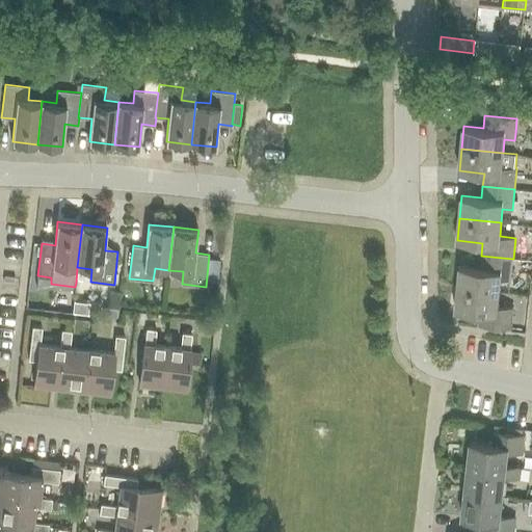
[(510,280),(513,259),(481,256),(480,267),(460,265),(457,288),(499,292),(500,278),(510,280)]
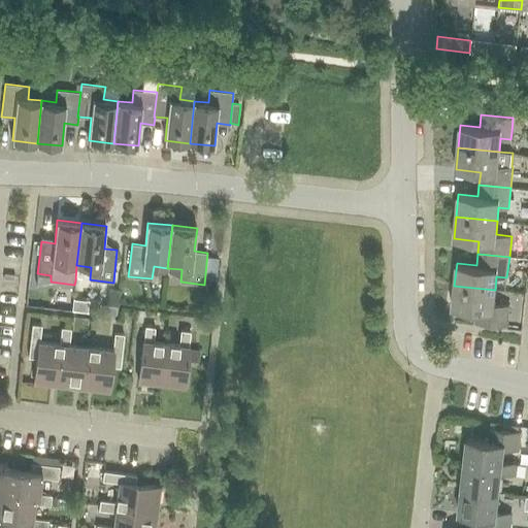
[(494,303),(495,290),(454,286),(452,307),(476,310),(475,323),(507,326),(509,305),(494,303)]
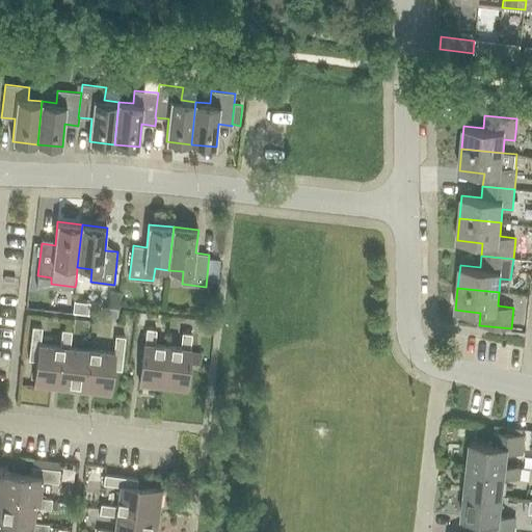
[(110,290),(108,316),(117,317),(120,304),(121,291),(110,290)]
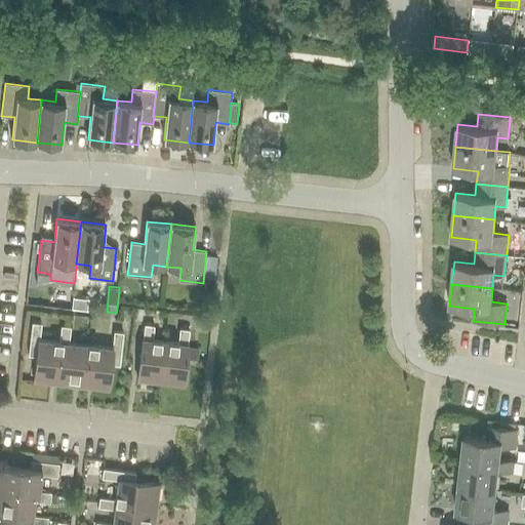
[(64,342),(59,341),(40,339),(41,323),(33,322),(29,355),(37,356),(34,380),(59,384),(64,342)]
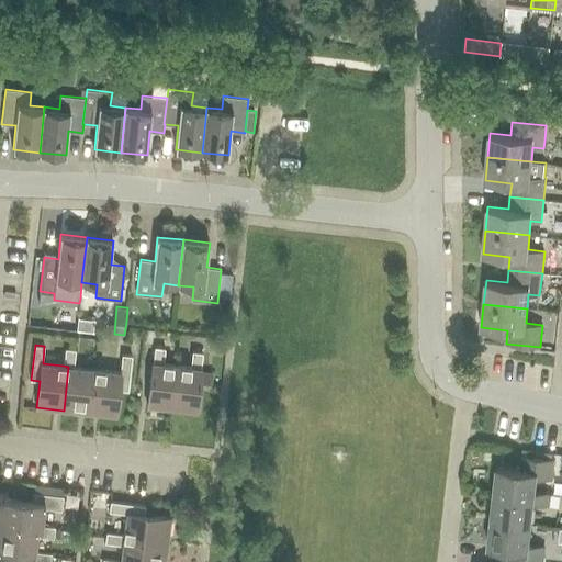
[(123,346),(123,355),(133,356),(138,357),(139,348),(123,346)]
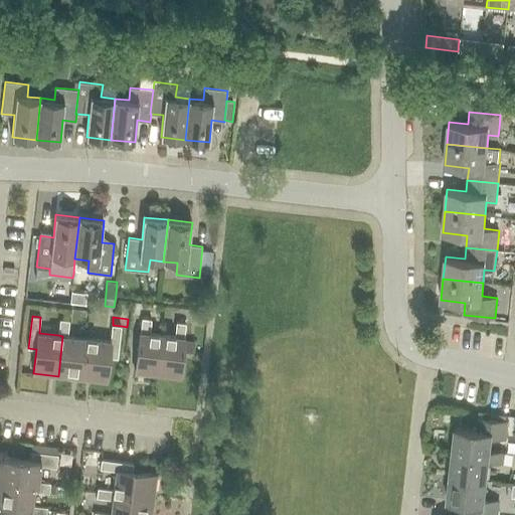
[(158,375),(162,335),(150,333),(151,319),(142,318),(141,332),(140,332),(135,372),(158,375)]
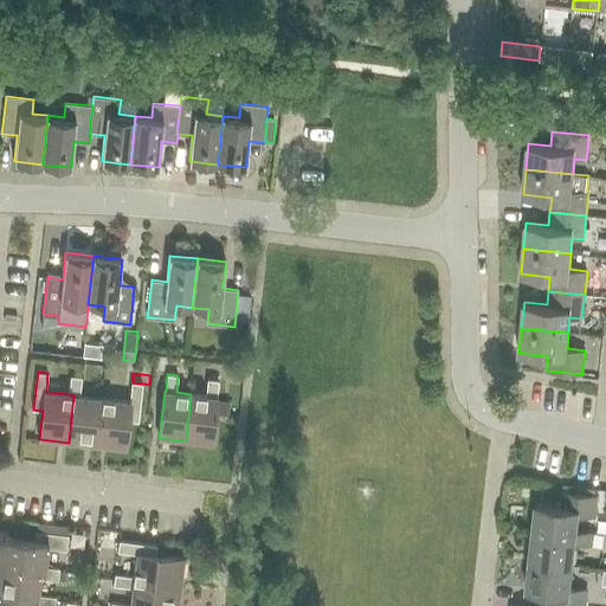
[(97,445),(102,399),(79,397),(82,378),(71,376),(69,394),(73,395),(69,443),(97,445)]
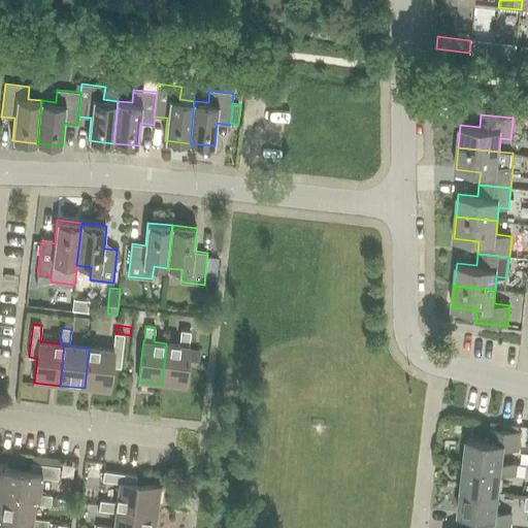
[(189,345),(191,331),(182,330),(179,344),(166,343),(162,385),(185,387),(190,345),(189,345)]
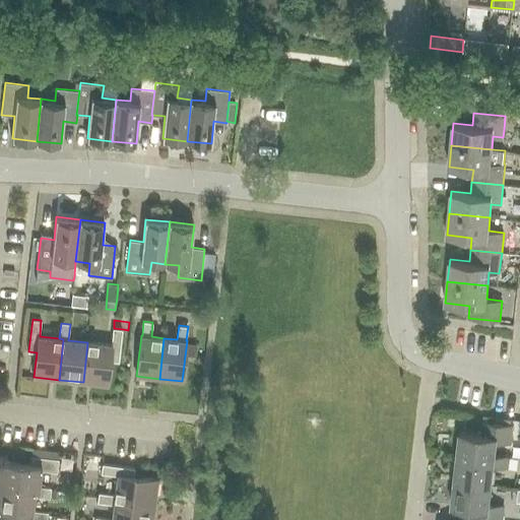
[(119,362),(123,329),(114,328),(112,344),(87,342),(83,382),(108,385),(111,361),(119,362)]
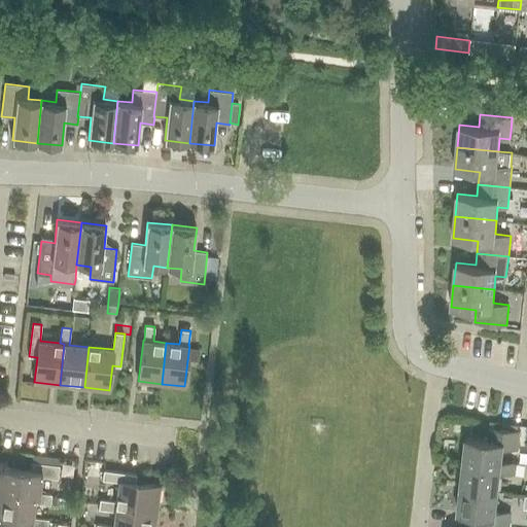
[(517,449),(519,431),(489,428),(488,441),(466,437),(463,463),(500,467),(501,462),(502,448),(517,449)]
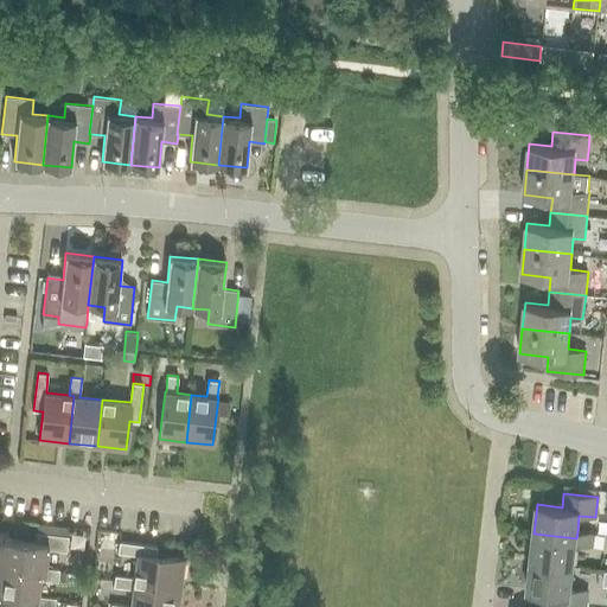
[(66,551),(69,536),(37,532),(36,542),(1,537),(0,542),(0,564),(45,570),(45,568),(48,549),(66,551)]
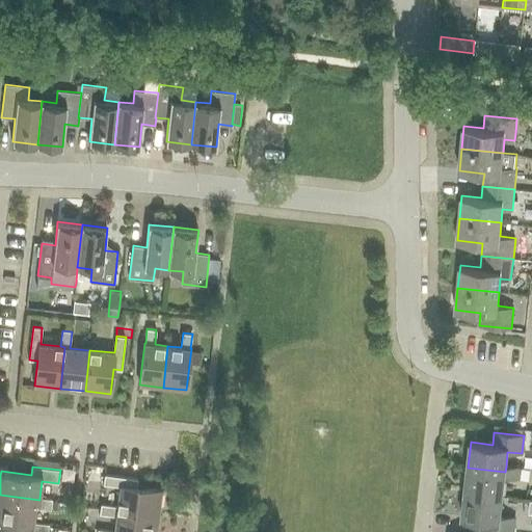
[(521,468),(506,467),(505,472),(468,468),(466,491),(502,497),(505,477),(520,478),(521,468)]
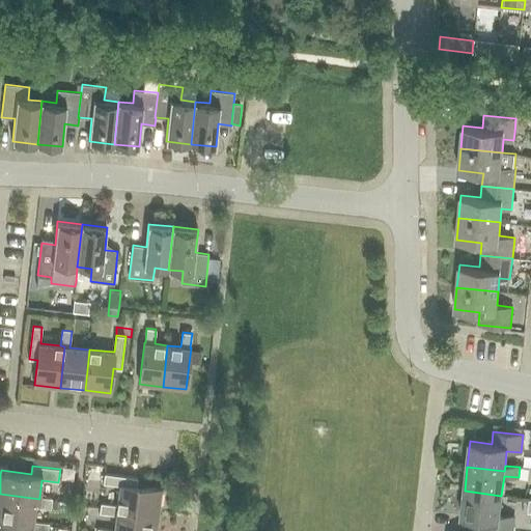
[(119,485),(117,505),(116,509),(158,514),(161,490),(136,486),(137,478),(105,474),(104,483),(119,485)]
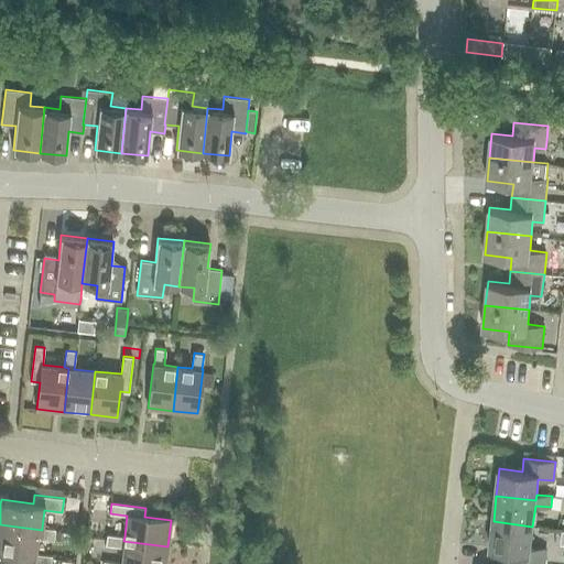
[(530,548),(532,527),(494,521),(490,549),(513,551),(512,563),(543,563),(546,549),(530,548)]
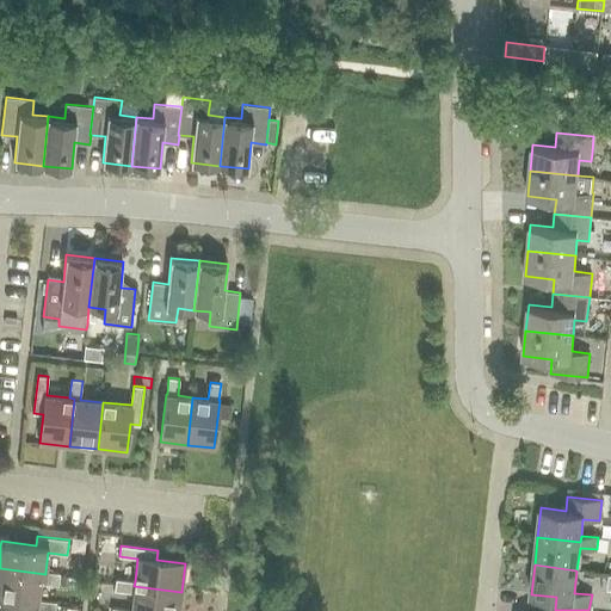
[(60,573),(45,572),(45,574),(0,568),(0,597),(37,602),(37,599),(39,582),(59,585),(60,573)]
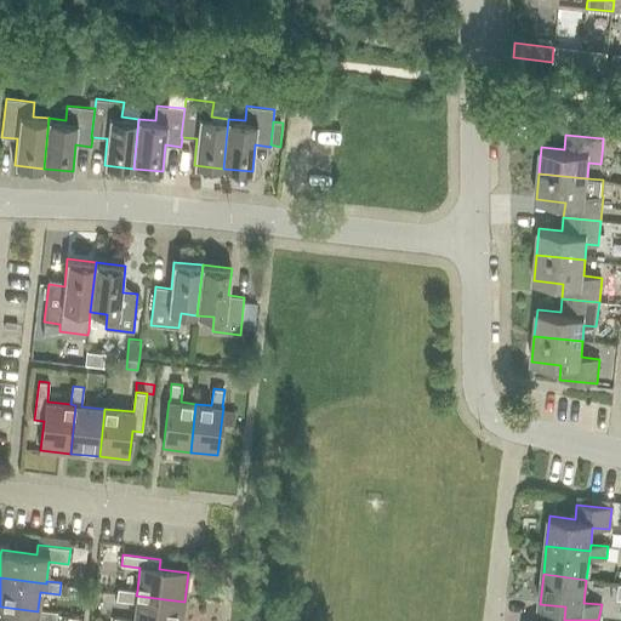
[(182,620),(184,602),(136,596),(137,591),(118,588),(117,599),(136,602),(134,620),(132,620),(182,620)]
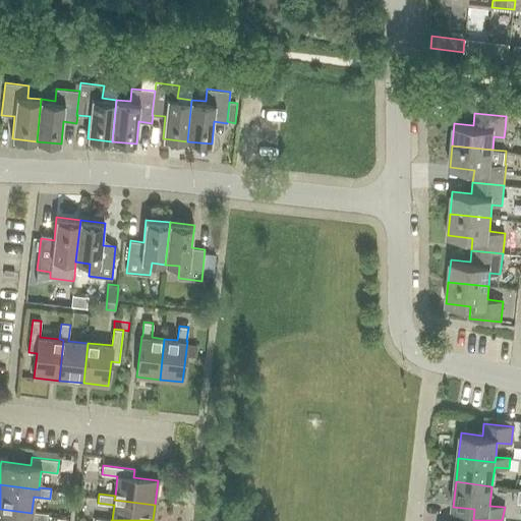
[(47,520),(48,513),(32,511),(32,513),(0,509),(0,520),(31,520),(47,520)]
